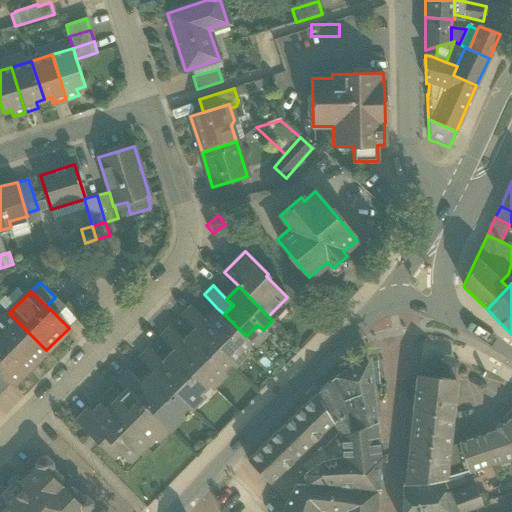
[(62,304),(55,297),(46,306),(54,313),(62,304)]
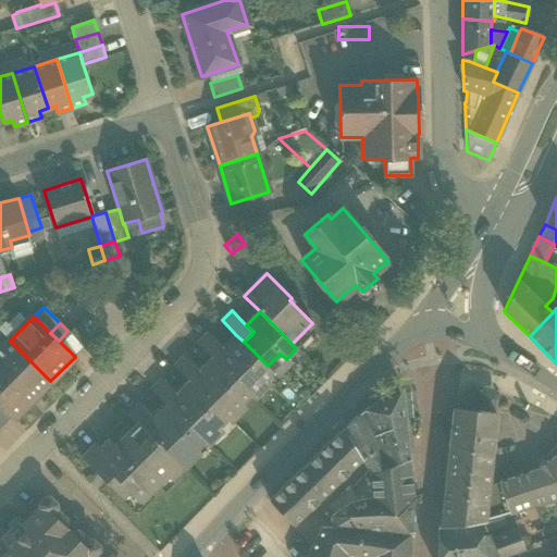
[(223,348),(209,334),(199,344),(213,358),(221,366),(231,356),(223,348)]
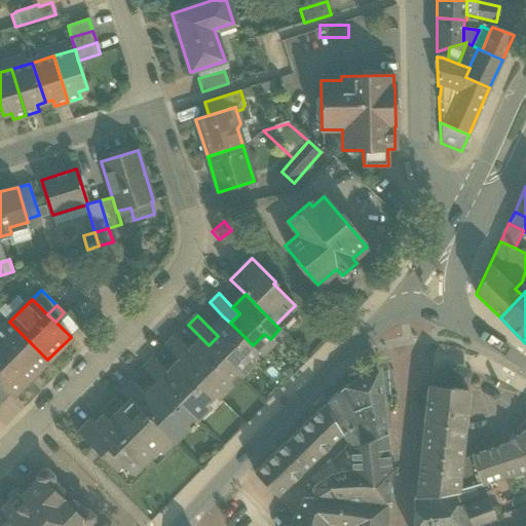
[(230,323),(223,316),(211,329),(218,336),(209,345),(231,367),(242,355),(248,361),(258,350),(253,345),(230,323)]
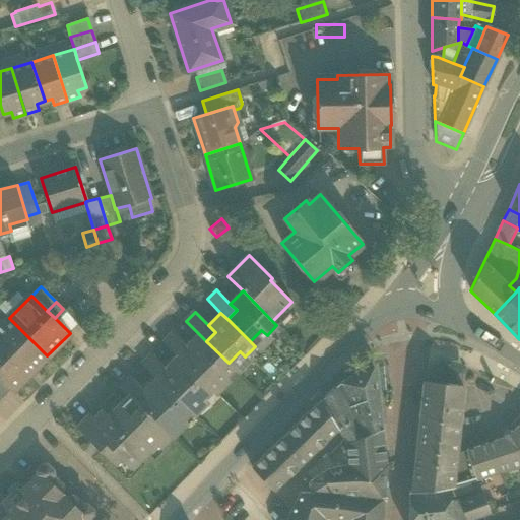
[(47,355),(9,318),(0,326),(0,381),(9,390),(10,392),(24,379),(22,377),(31,367),(33,369),(47,355)]
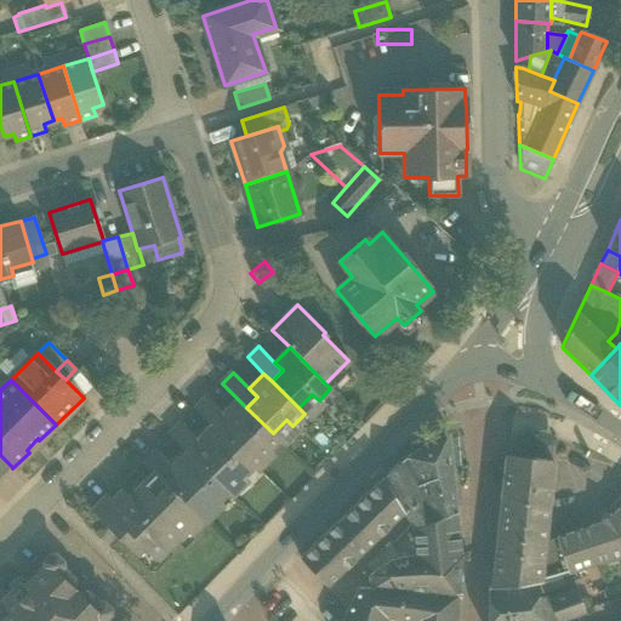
[(223,414),(208,397),(195,409),(212,425),(220,433),(232,421),(223,414)]
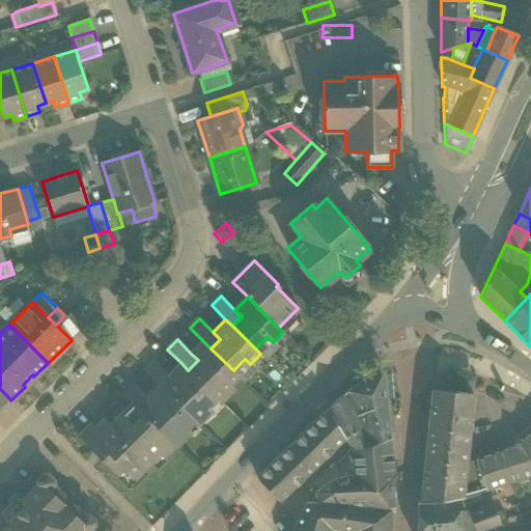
[(211,348),(203,341),(191,354),(198,360),(188,370),(211,393),(223,381),(228,386),(239,376),(233,370),(211,348)]
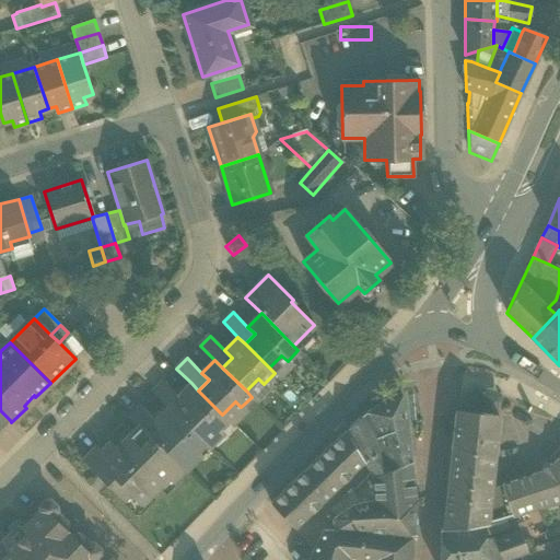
[(178,397),(163,382),(153,392),(168,407),(175,413),(185,404),(178,397)]
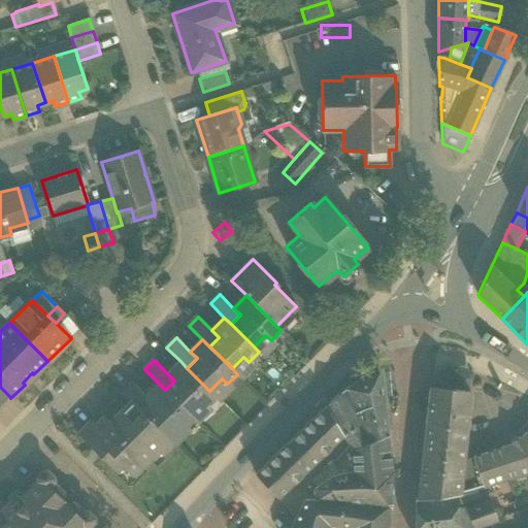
[(187,368),(180,361),(168,374),(174,381),(165,390),(188,413),(200,400),(205,406),(216,396),(209,391),(187,368)]
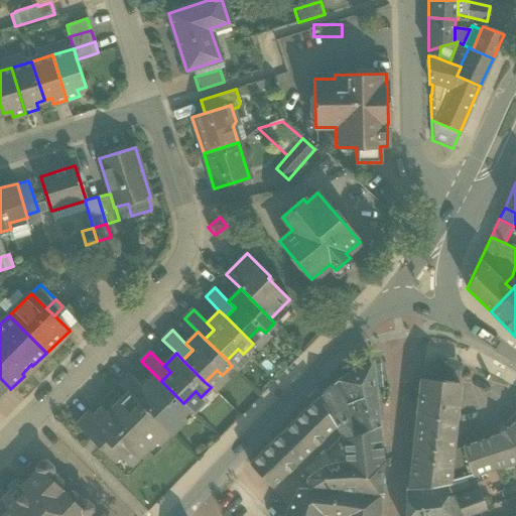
[(373,359),(338,378),(333,383),(360,432),(361,433),(377,426),(379,425),(373,359)]
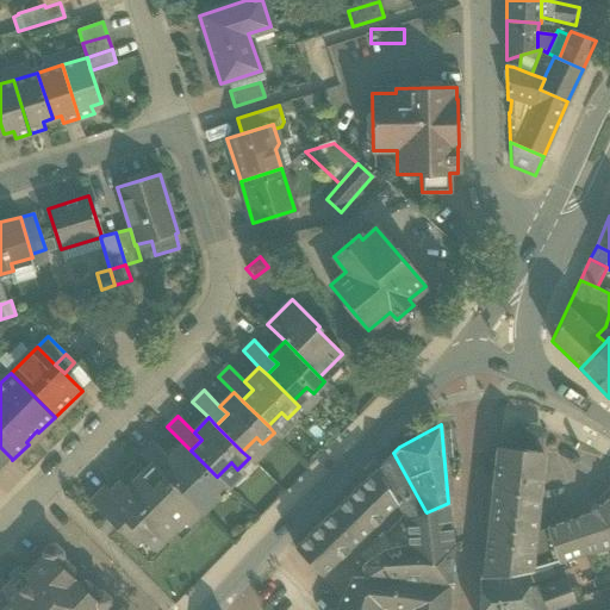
[(169,458),(153,441),(142,452),(154,465),(166,477),(176,466),(169,458)]
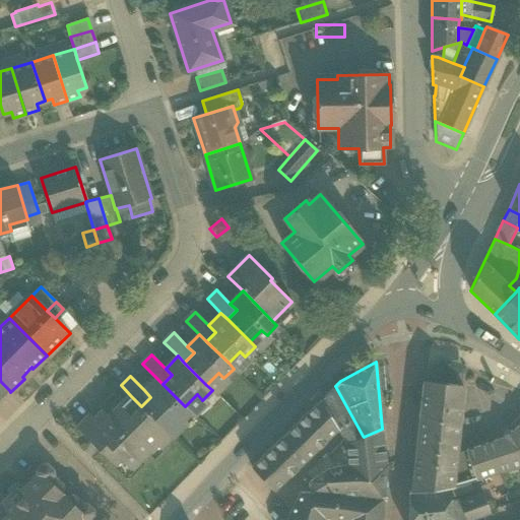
[(163,384),(156,378),(144,390),(150,397),(141,406),(164,428),(176,416),(181,421),(191,411),(185,406),(163,384)]
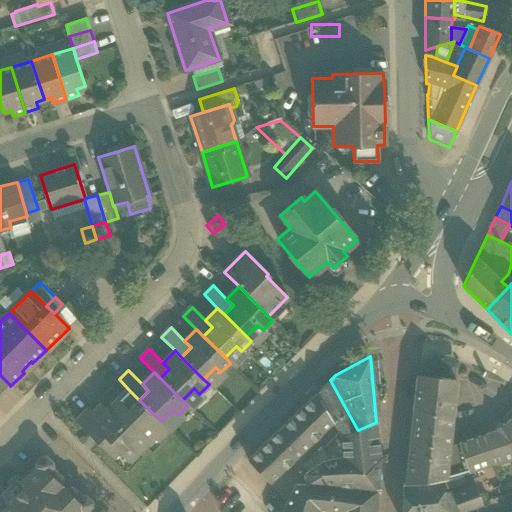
[(0,393),(9,384),(0,375),(0,393)]
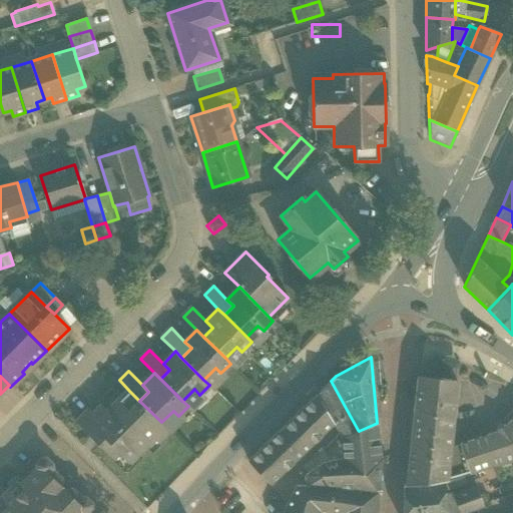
[(456,381),(420,376),(417,401),(416,401),(415,412),(452,417),(456,381)]
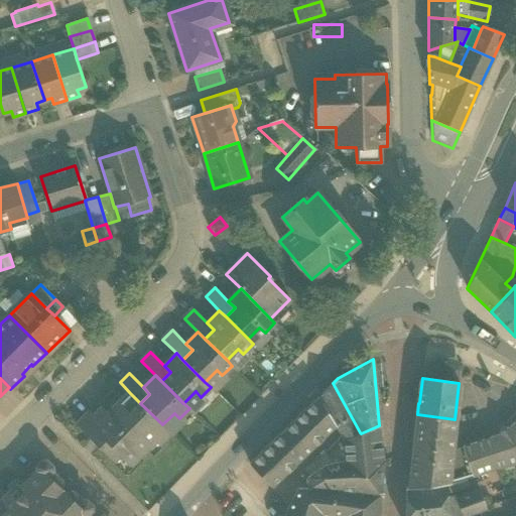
[(360,432),(333,383),(318,396),(336,425),(344,439),(351,436),(360,432)]
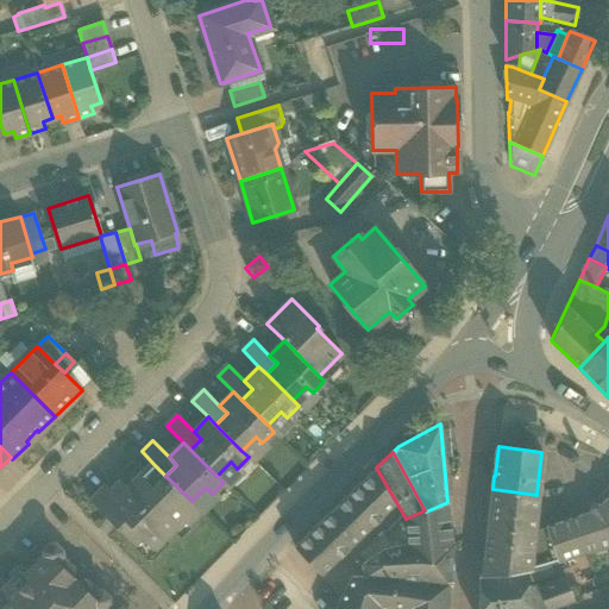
[(131,462),(120,473),(125,478),(139,493),(150,482),(143,473),(131,462)]
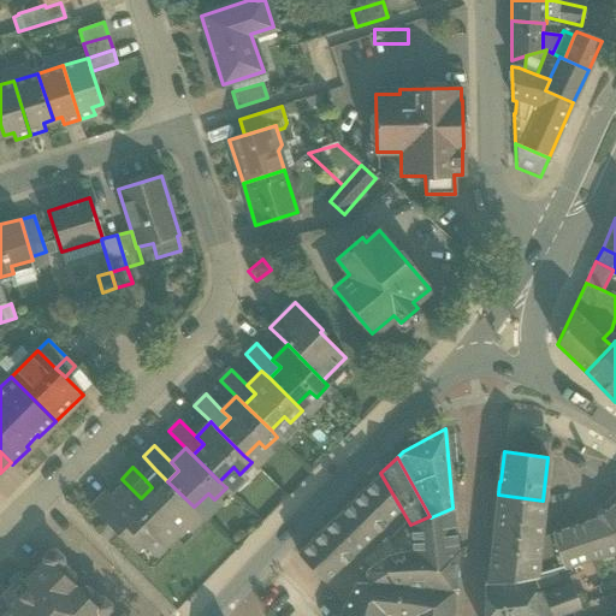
[(155,469),(144,479),(152,487),(141,498),(126,484),(112,498),(107,493),(92,508),(148,563),(183,528),(188,532),(203,516),(194,507),(167,481),(155,469)]
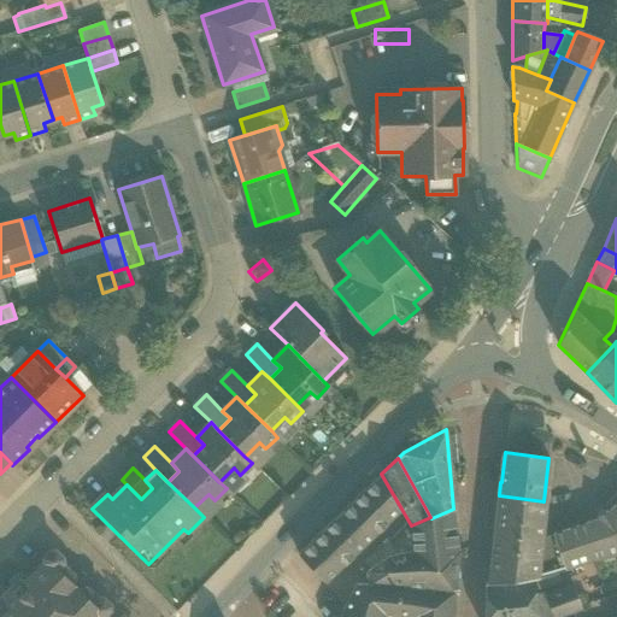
[(381,474),(299,554),(325,582),(401,509),(381,474)]
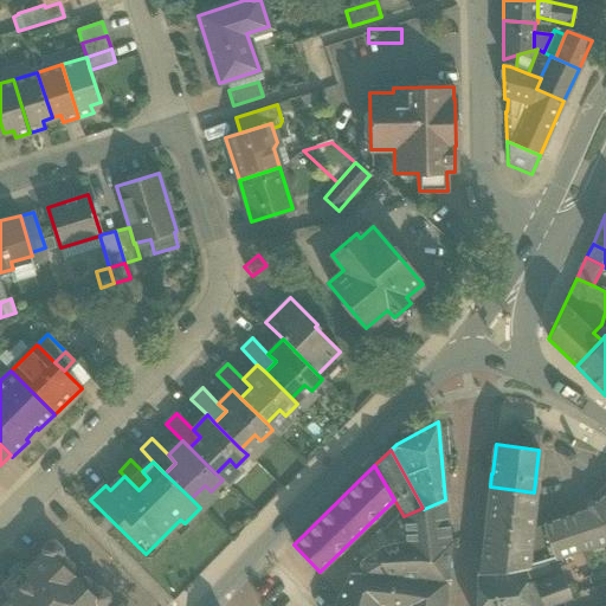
[(534,492),(490,487),(490,488),(491,488),(488,517),(487,517),(485,532),(487,532),(482,573),(523,569),(527,568),(534,492)]
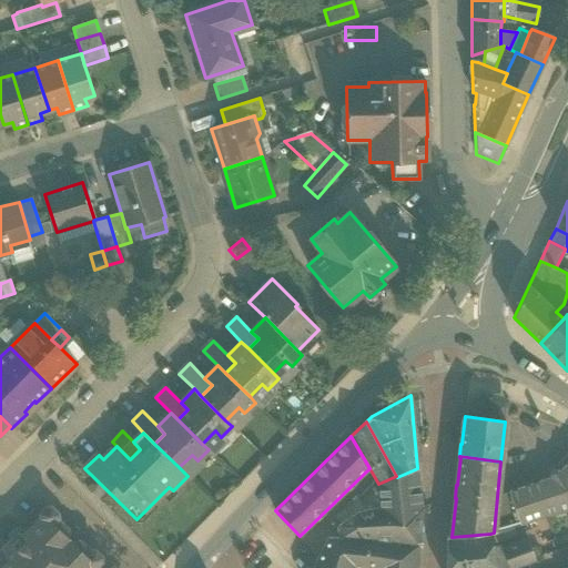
[(567,463),(556,477),(509,493),(520,524),(520,525),(567,507),(567,463)]
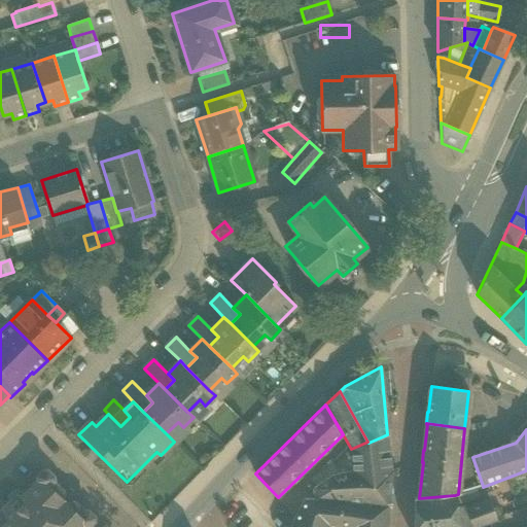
[(385,435),(369,443),(367,442),(358,446),(360,470),(376,469),(392,470),(387,459),(385,435)]
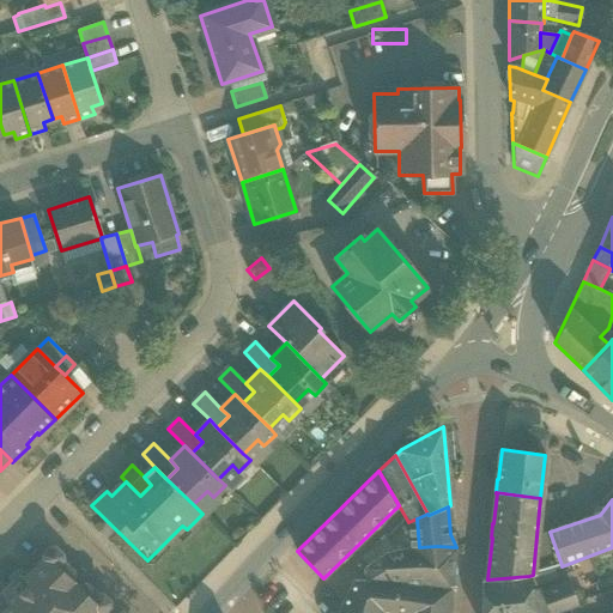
[(419,547),(418,547),(404,550),(386,554),(365,569),(368,581),(451,588),(456,547),(437,546),(419,547)]
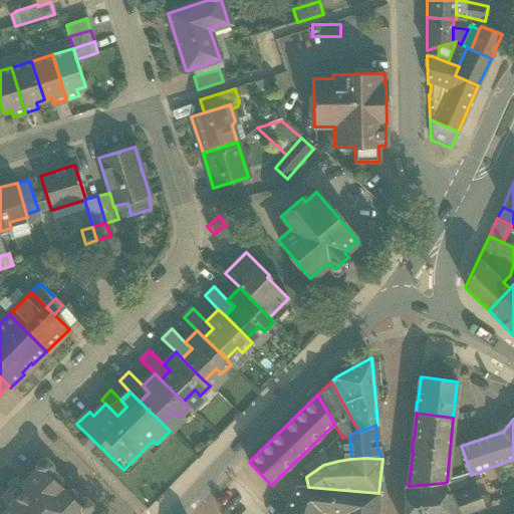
[(37,470),(22,485),(15,485),(6,493),(5,492),(2,492),(0,493),(0,498),(0,499),(0,513),(79,513),(81,513),(85,513),(91,508),(91,504),(85,499),(81,499),(71,490),(64,491),(59,487),(61,480),(51,470),(52,469),(52,465),(46,460),(42,459),(37,465),(36,469),(37,470)]
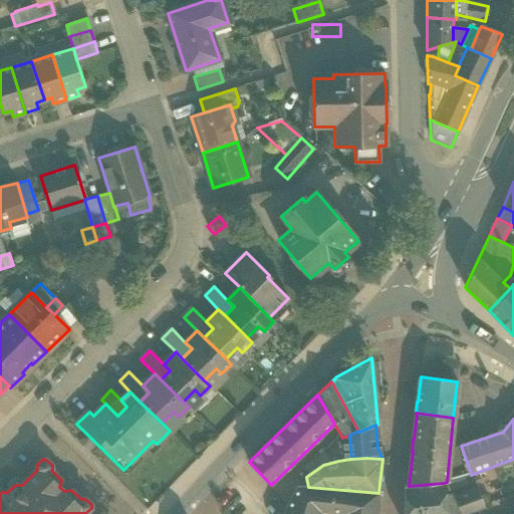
[(409,486),(404,487),(404,513),(465,513),(488,505),(485,497),(481,499),(477,488),(455,497),(455,496),(446,497),(444,483),(409,486)]
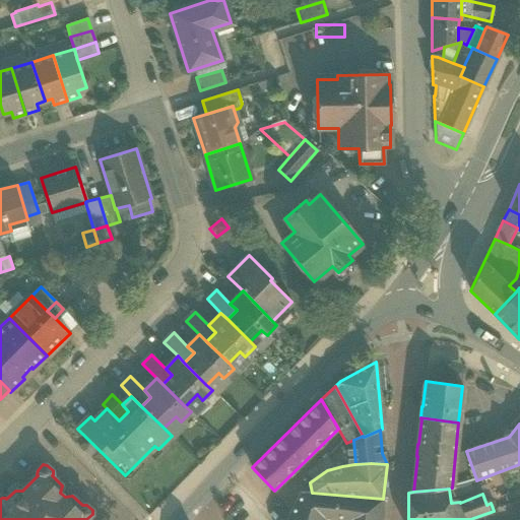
[(312,493),(301,493),(286,519),(335,519),(347,519),(380,519),(383,499),(312,493)]
